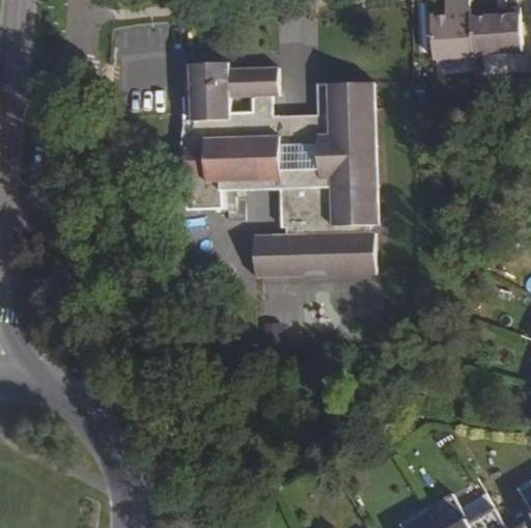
[(434,56),(473,53),(473,50),(471,15),(469,0),(451,0),(452,10),(444,10),(430,11),(434,56)]
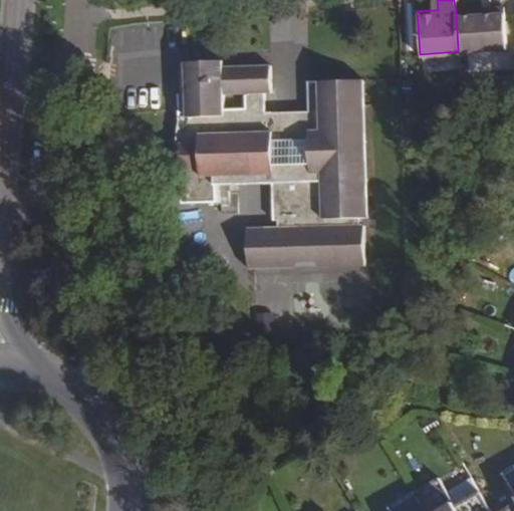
[(429,0),(430,10),(438,10),(437,0),(429,0)]
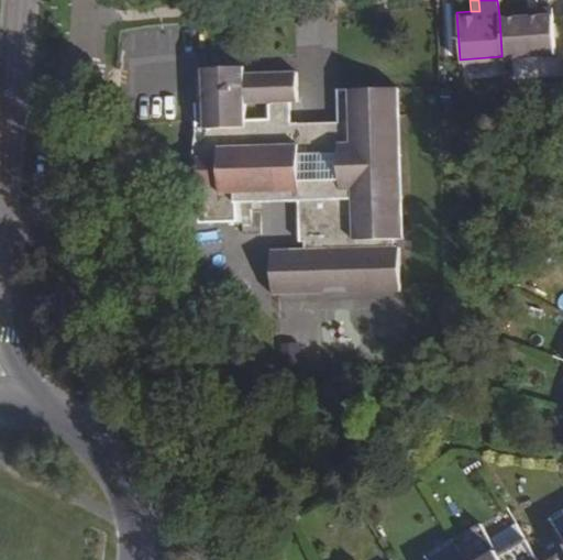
[(499,15),(501,53),(552,51),(549,3),(533,4),(533,13),(525,13),(499,15)]
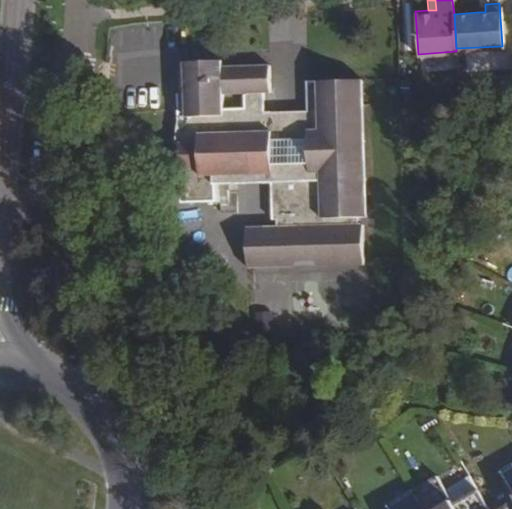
[(476,4),(477,12),(485,12),(485,4),(476,4)]
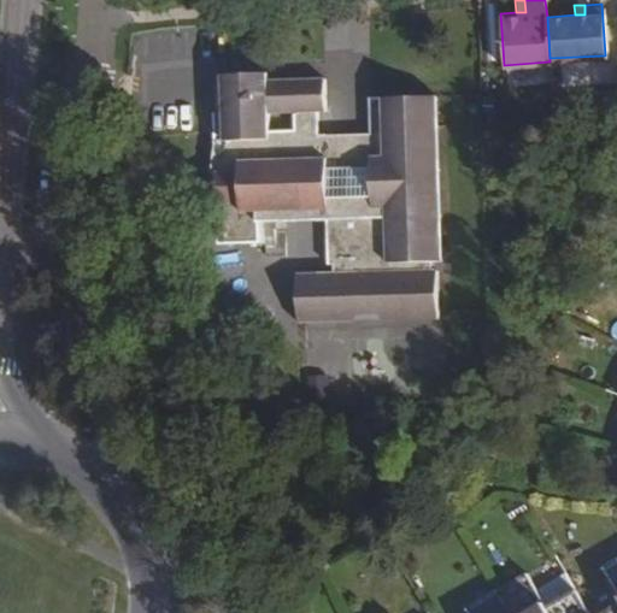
[(616,11),(604,11),(604,21),(616,19),(616,11)]
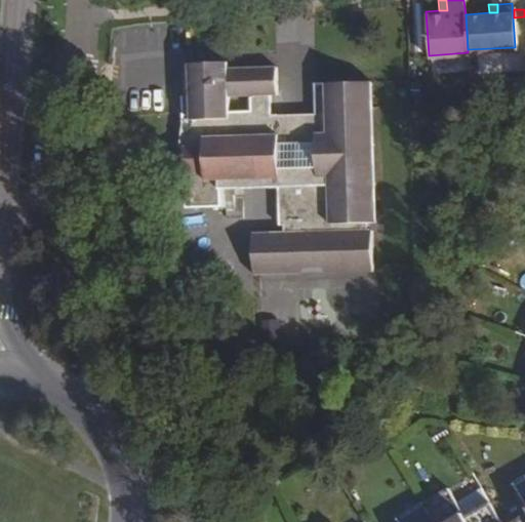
[(183,105),(270,102),(269,92),(276,91),(275,65),(227,67),(227,61),(191,63),(192,99),(183,101),(183,105)]
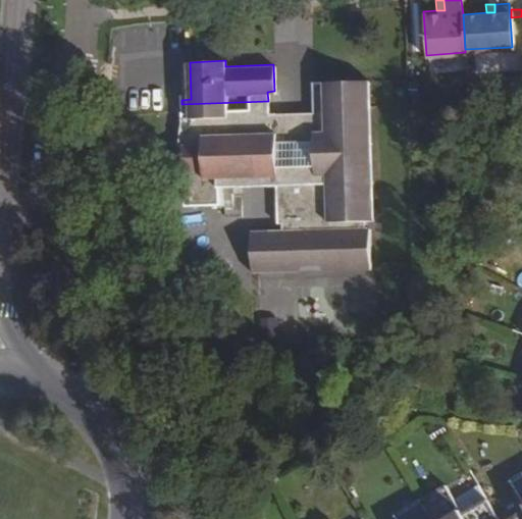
[(312,100),(366,99),(365,79),(313,80),(312,100)]
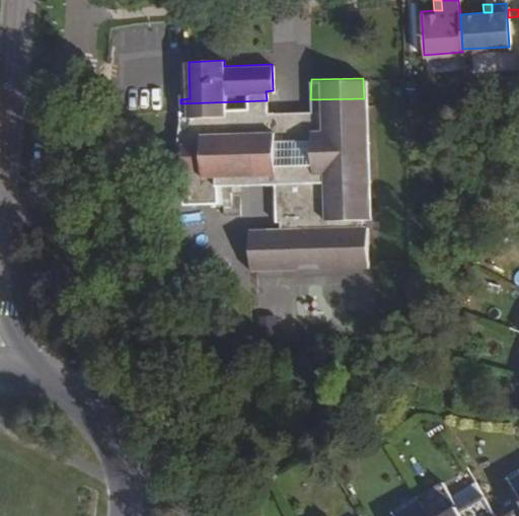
[(267,100),(180,103),(180,108),(180,122),(177,146),(182,145),(182,170),(177,170),(184,196),(186,206),(218,204),(217,187),(276,186),(277,222),(282,223),(282,231),(250,232),(251,272),(369,267),(367,227),(364,227),(363,221),(368,220),(364,98),(310,99),(310,112),(267,112),(267,100)]
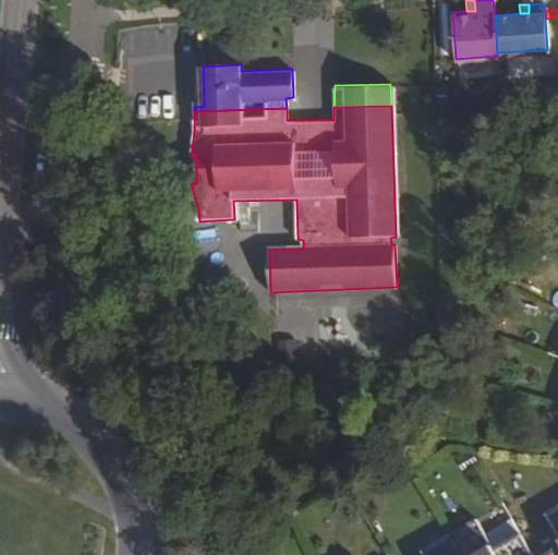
[(391,106),(396,237),(400,237),(395,106),(391,106)]
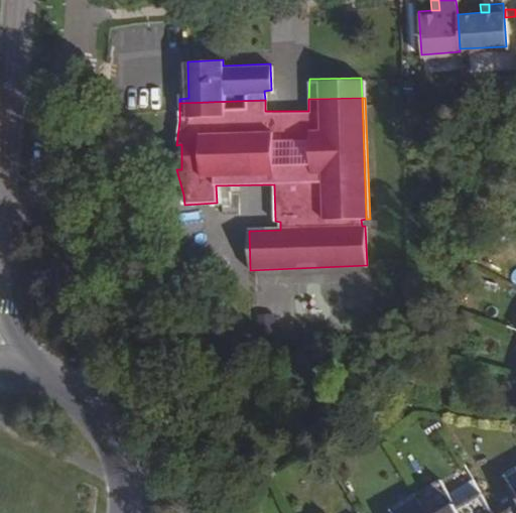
[(515,512),(515,466),(505,473),(515,490),(515,501),(496,512),(495,512),(482,491),(457,505),(440,478),(391,508),(394,512),(325,512),(326,512),(325,512),(515,512)]
